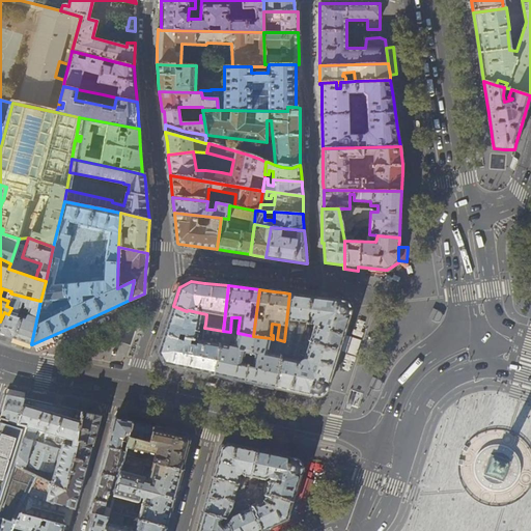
[(21,340),(31,344),(40,301),(11,294),(8,301),(6,306),(11,308),(8,314),(4,312),(0,322),(0,332),(3,334),(21,340)]
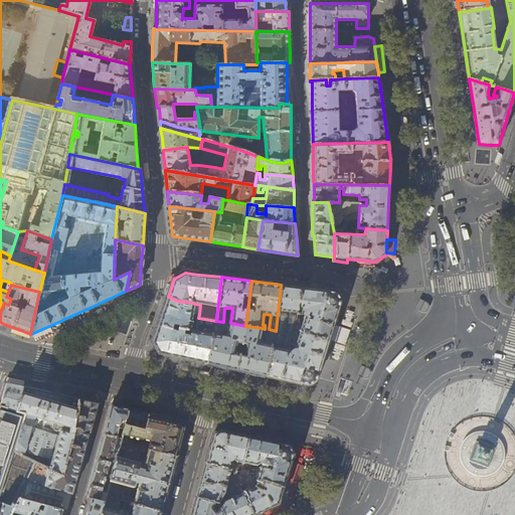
[(306,385),(310,385),(313,384),(316,381),(318,378),(318,376),(318,373),(319,373),(319,372),(323,360),(331,335),(334,325),(335,321),(339,307),(338,307),(339,305),(340,303),(340,300),(340,297),(338,294),(335,292),(332,291),(330,291),(329,291),(328,291),(310,288),(307,288),(281,285),(276,331),(266,376),(289,381),(301,384),(302,383),(304,384),(306,385)]
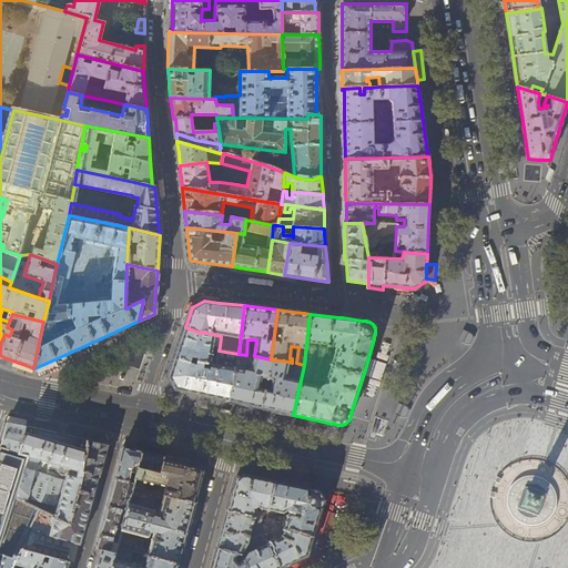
[(181,341),(174,357),(203,363),(210,364),(211,355),(212,355),(213,354),(211,354),(213,346),(220,346),(221,336),(201,332),(200,333),(185,327),(181,341)]
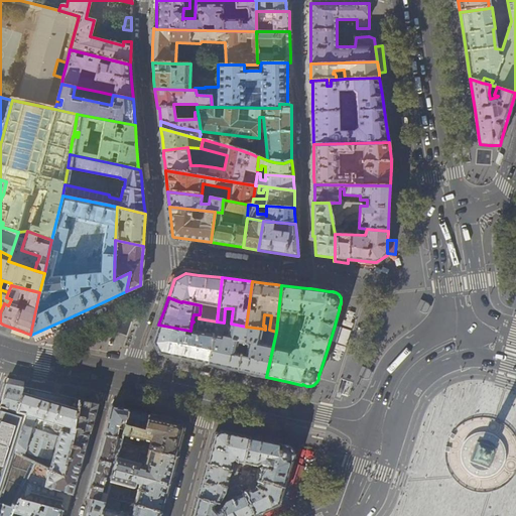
[(181,359),(208,364),(217,321),(199,318),(198,328),(197,332),(192,331),(191,331),(190,336),(184,335),(184,330),(158,325),(152,343),(158,354),(181,359)]
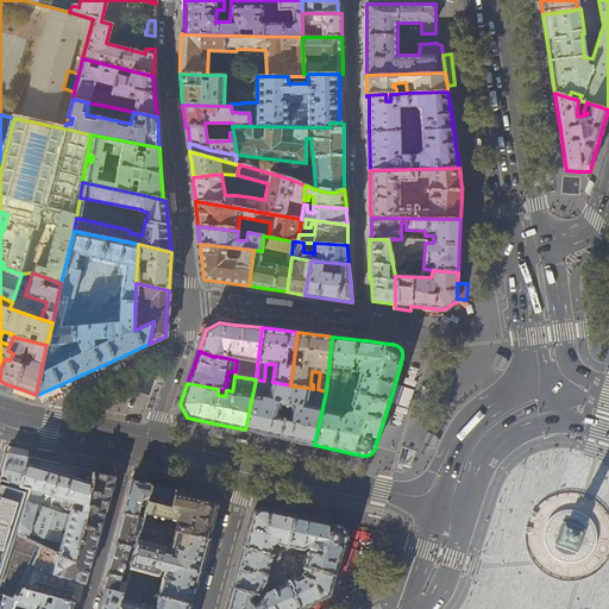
[(264,381),(256,380),(245,429),(261,433),(280,438),(287,402),(288,397),(290,385),(272,382),(264,381)]
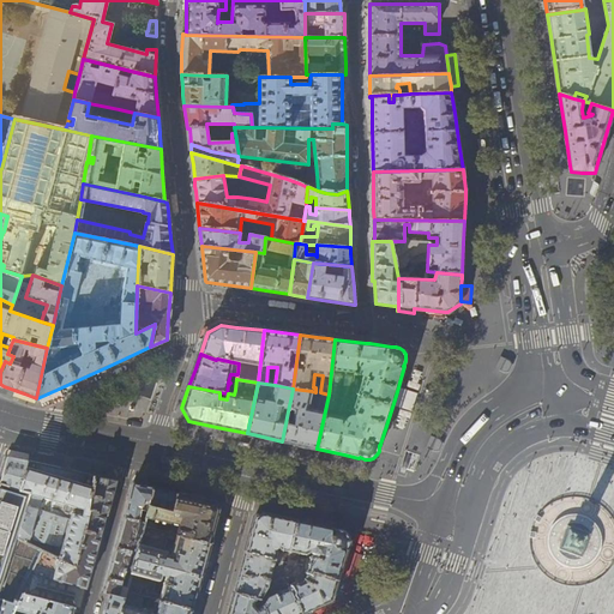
[(410,391),(398,387),(395,399),(407,403),(410,391)]
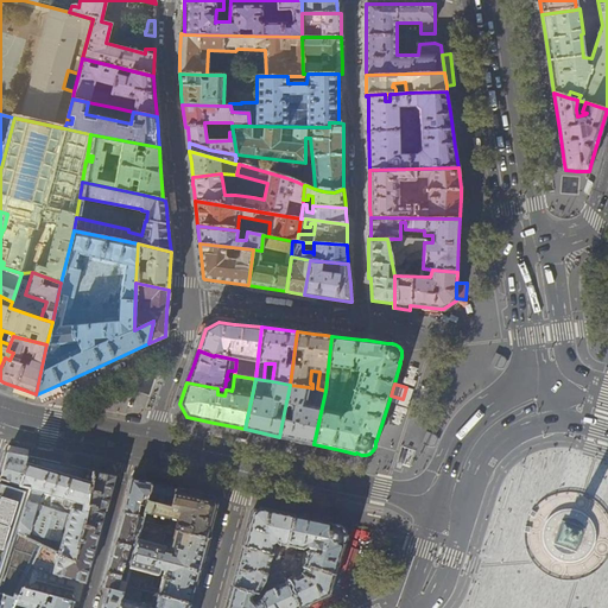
[(293,439),(314,444),(325,391),(317,388),(314,405),(306,404),(309,387),(290,385),(287,397),(292,397),(292,394),(295,394),(293,403),(286,401),(279,437),(293,439)]
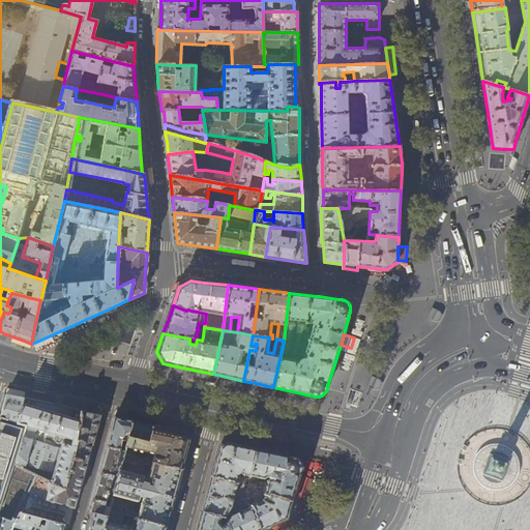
[(0,411),(0,412),(0,417),(19,422),(24,399),(13,396),(5,394),(0,411)]
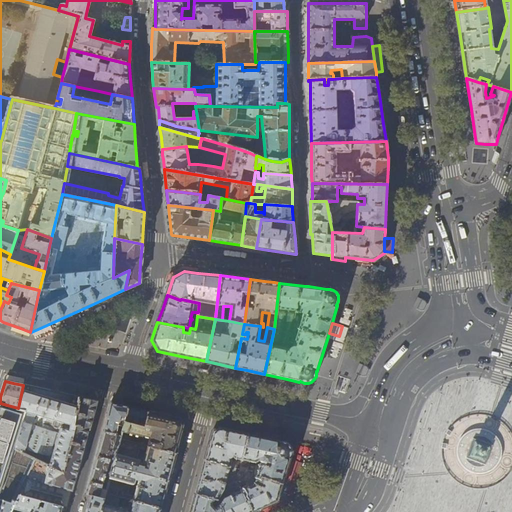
[(48,390),(23,385),(18,408),(26,411),(15,449),(35,459),(50,466),(63,471),(70,442),(75,425),(74,425),(79,397),(48,390)]
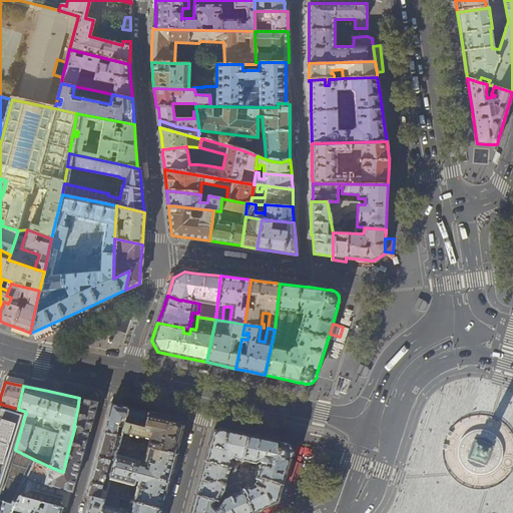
[(87,400),(79,398),(74,426),(75,426),(70,443),(83,447),(88,430),(89,430),(91,422),(97,402),(87,400)]
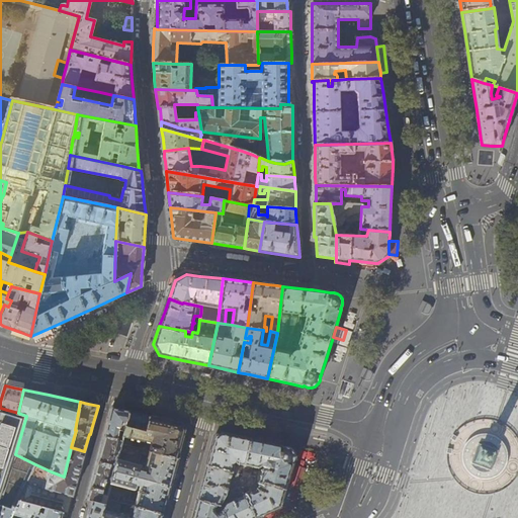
[(19,501),(35,464),(15,454),(26,416),(18,413),(0,408),(0,505),(3,507),(14,510),(19,501)]
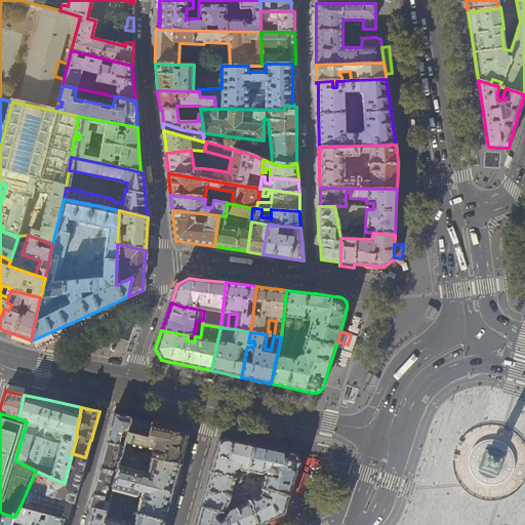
[(108,434),(106,442),(123,447),(127,432),(131,418),(120,415),(113,414),(111,423),(108,434)]
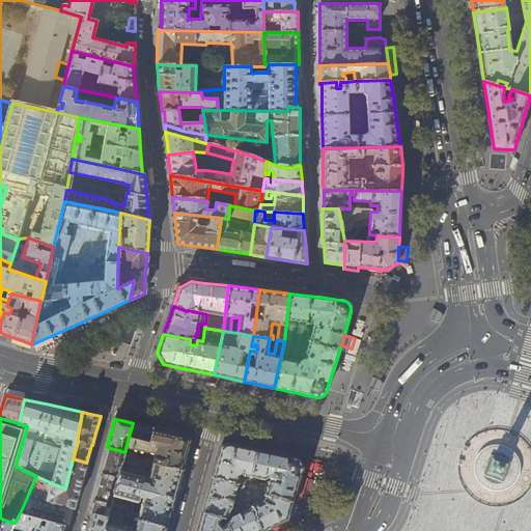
[(148,426),(133,423),(129,437),(149,442),(154,427),(148,426)]
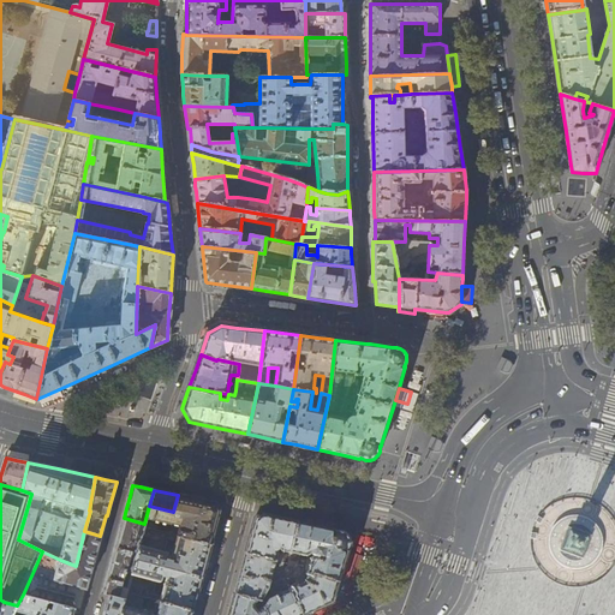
[(198,500),(178,495),(173,512),(149,506),(144,524),(144,526),(149,527),(150,519),(171,525),(169,526),(178,529),(177,536),(210,545),(213,536),(214,532),(220,511),(215,503),(198,500)]
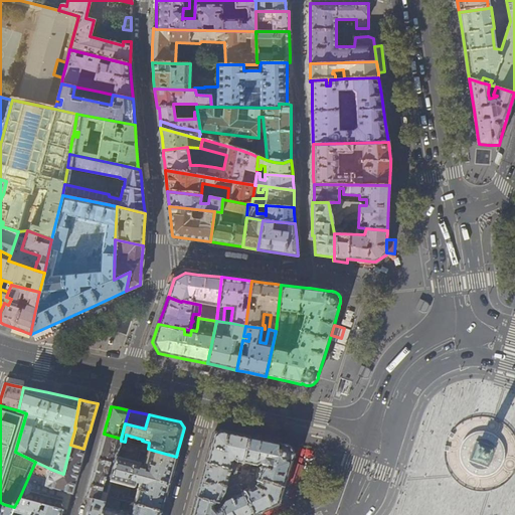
[(224,431),(220,430),(214,434),(210,447),(206,463),(240,472),(248,436),(224,431)]
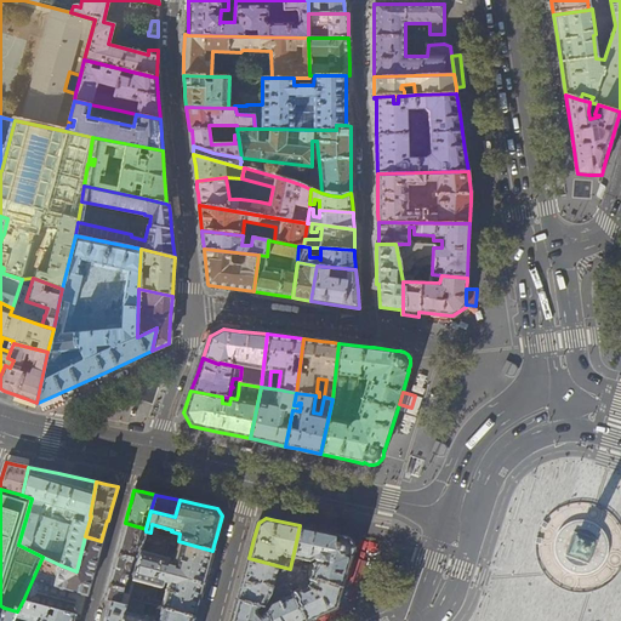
[(608,539),(607,534),(604,530),(600,528),(597,524),(591,522),(586,520),(580,520),(574,522),(569,524),(564,527),(560,530),(558,534),(557,539),(556,543),(554,548),(556,553),(557,559),(559,564),(563,567),(567,570),(571,573),(577,575),(584,575),(588,575),(593,573),(597,571),(602,568),(604,563),(608,559),(609,554),(610,548),(609,543),(608,539)]
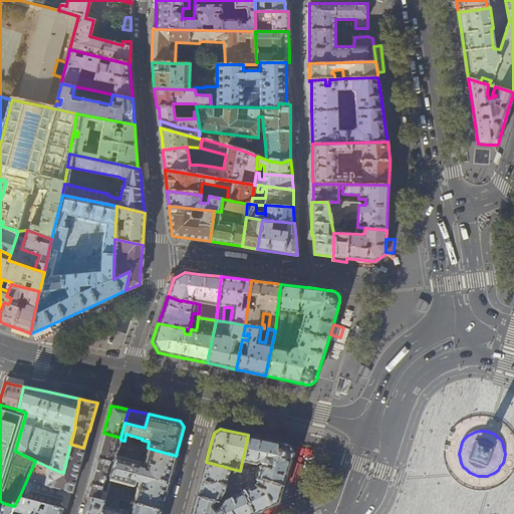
[(87,496),(91,497),(104,501),(105,495),(113,467),(120,440),(120,438),(103,433),(94,467),(87,496)]
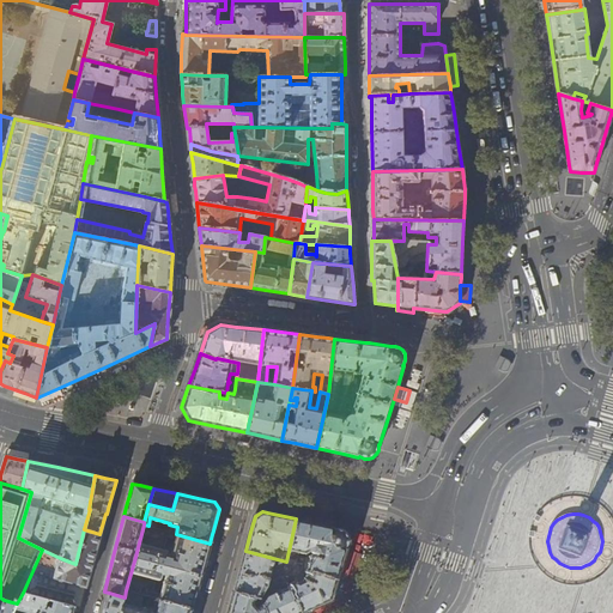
[(341,528),(335,528),(334,527),(299,520),(296,519),(286,562),(286,563),(338,582),(339,577),(341,569),(344,560),(346,551),(347,548),(346,547),(350,542),(350,540),(349,536),(347,533),(344,529),(341,528)]
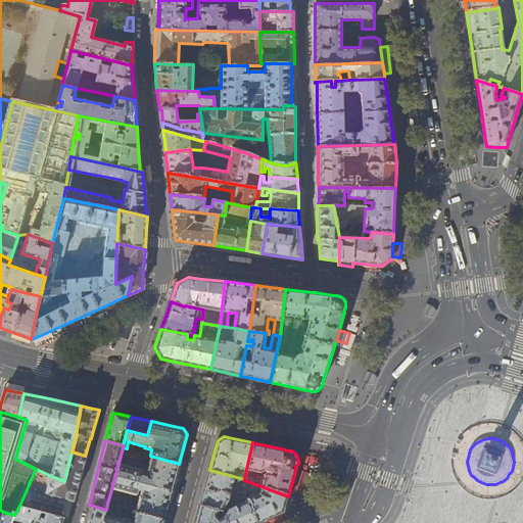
[(115,475),(172,491),(173,487),(177,473),(179,464),(150,456),(127,448),(123,447),(115,475)]
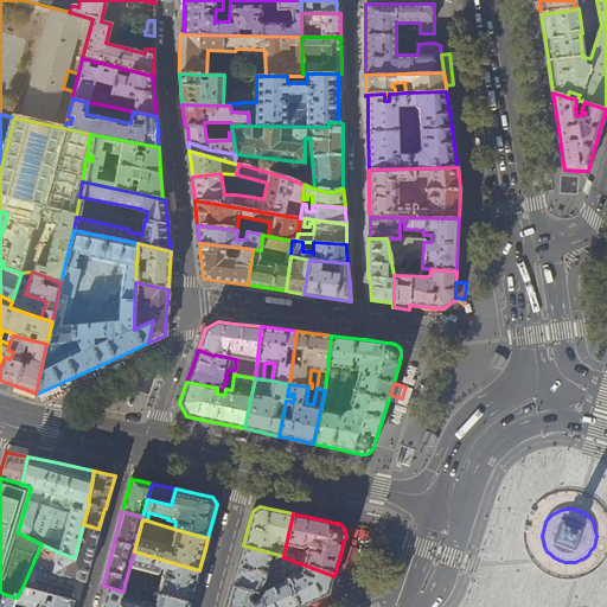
[(93,553),(98,529),(83,524),(75,558),(59,553),(42,544),(23,587),(74,601),(74,604),(77,605),(78,605),(80,602),(83,592),(93,553)]
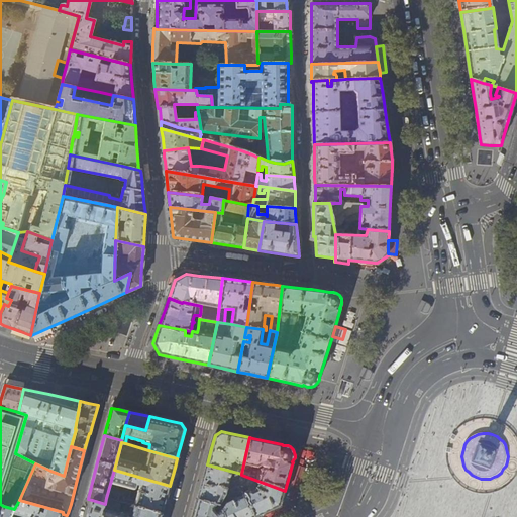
[(202,484),(198,499),(215,504),(218,504),(219,505),(220,504),(226,495),(238,480),(241,475),(241,474),(207,464),(202,484)]
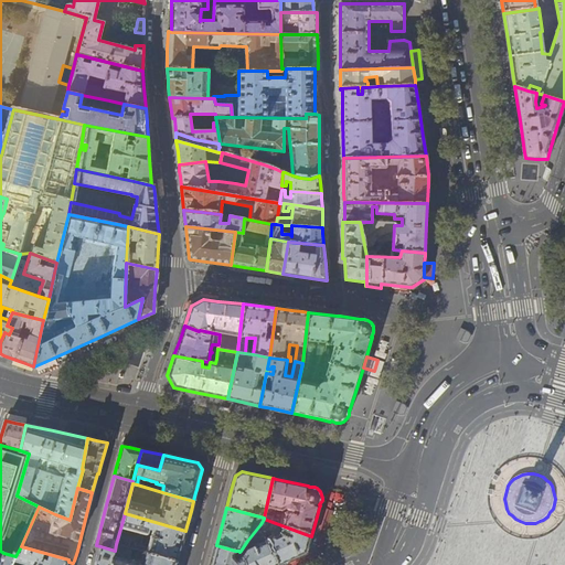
[(312,532),(311,536),(320,539),(328,510),(319,508),(317,516),(315,524),(312,532)]
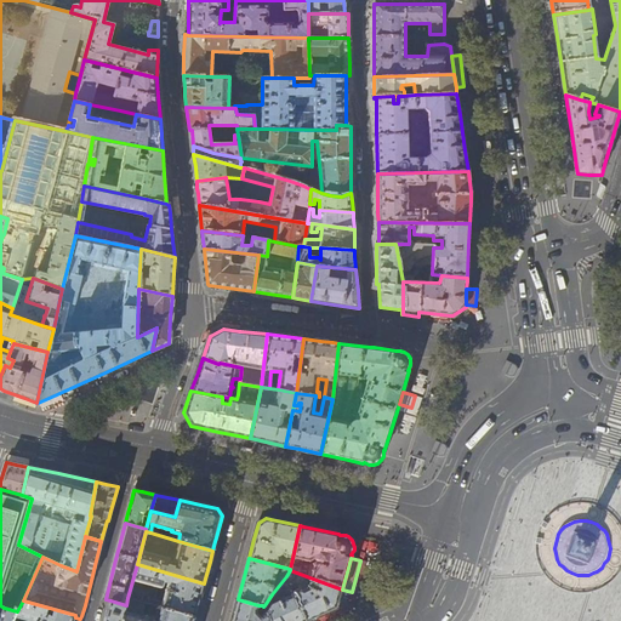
[(146,603),(161,607),(195,616),(199,603),(204,584),(137,564),(127,598),(146,603)]
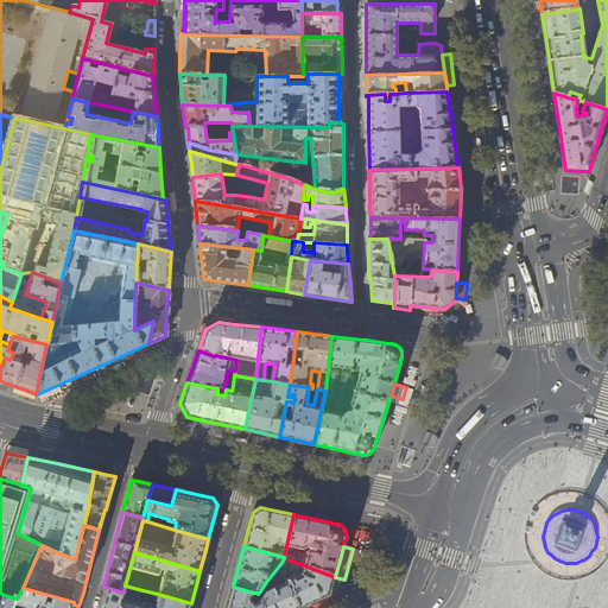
[(331,587),(335,577),(284,558),(280,564),(285,575),(291,572),(293,578),(291,580),(290,577),(286,578),(298,607),(301,607),(303,607),(328,595),(331,587)]
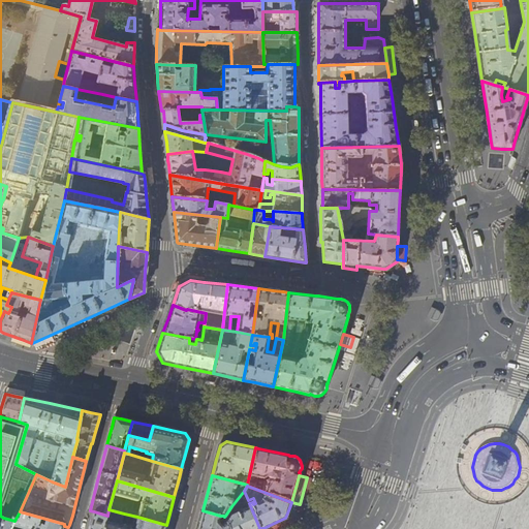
[(259,528),(249,503),(248,500),(244,491),(231,506),(235,512),(231,514),(228,518),(225,516),(224,517),(226,521),(229,528),(259,528)]
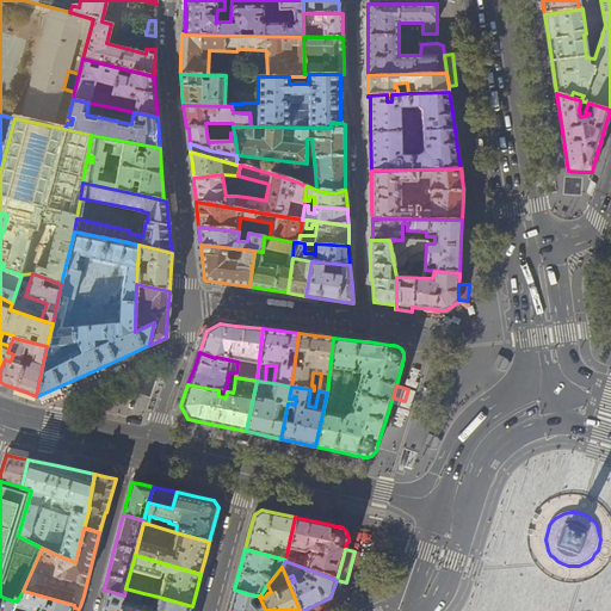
[(190,610),(192,606),(159,597),(155,608),(150,605),(148,606),(147,609),(140,606),(143,593),(125,588),(124,596),(119,610),(190,610)]
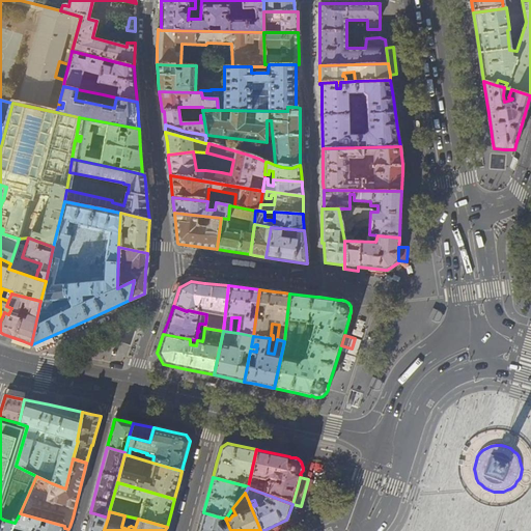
[(230,530),(227,523),(222,526),(222,525),(221,524),(219,524),(219,521),(221,518),(203,512),(197,530),(230,530)]
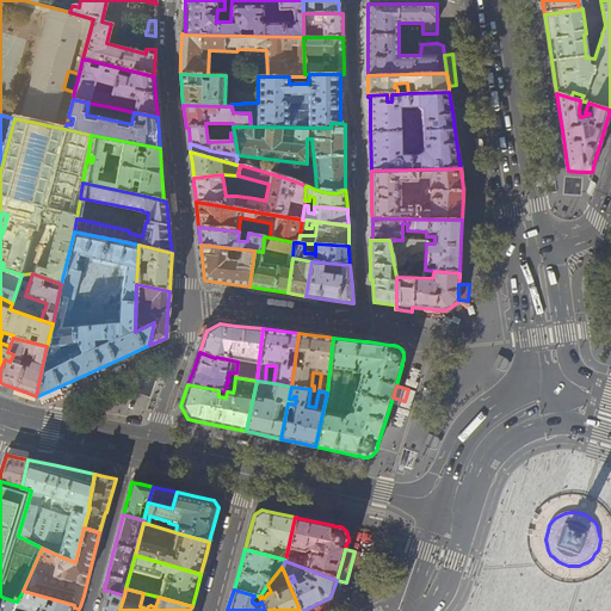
[(72,610),(74,608),(74,605),(23,591),(17,602),(14,606),(31,610),(72,610)]
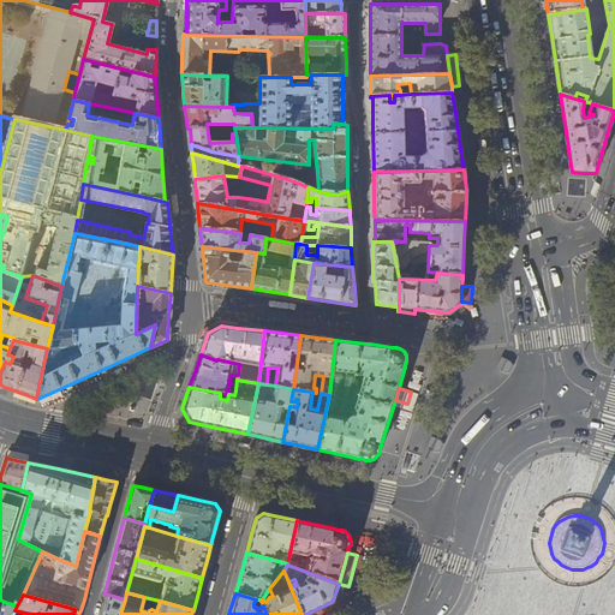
[(120,614),(125,599),(109,595),(103,614),(120,614)]
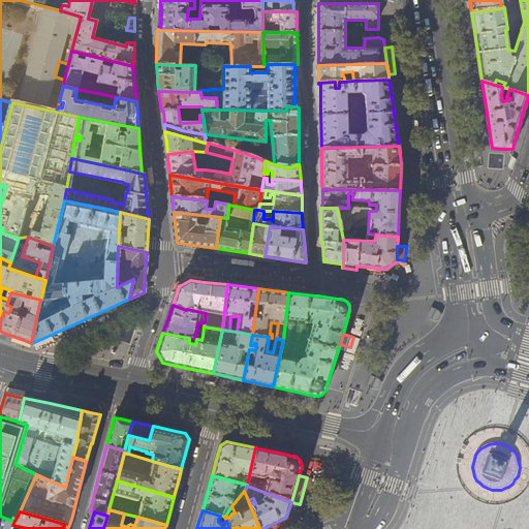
[(0,528),(10,528),(12,525),(14,521),(3,518),(0,525),(0,528)]
